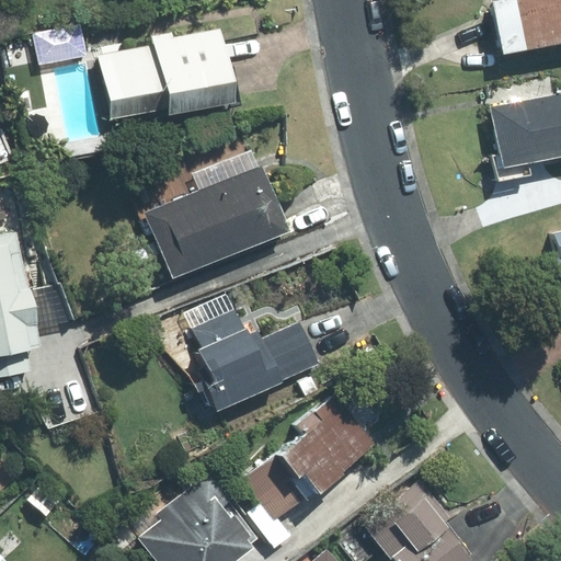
[(560,43),(560,0),(500,0),(494,1),(504,55),(560,43)]
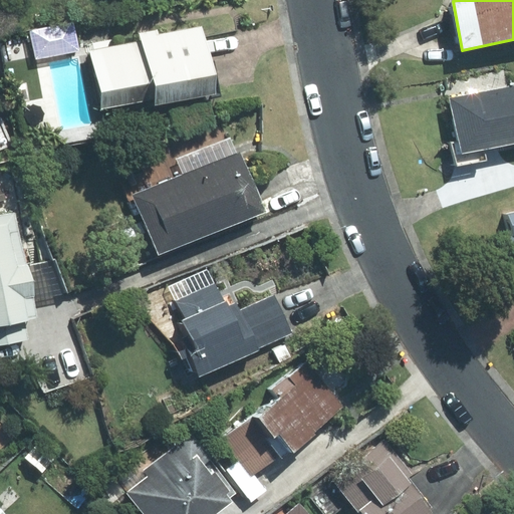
[(73,23),(30,31),(36,59),(79,50),(73,23)]
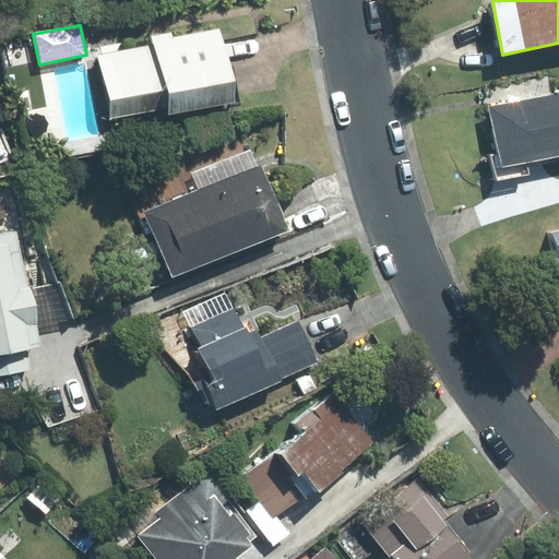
[(234,102),(221,28),(171,38),(170,33),(151,36),(153,45),(98,55),(110,119),(168,108),(169,114),(234,102)]
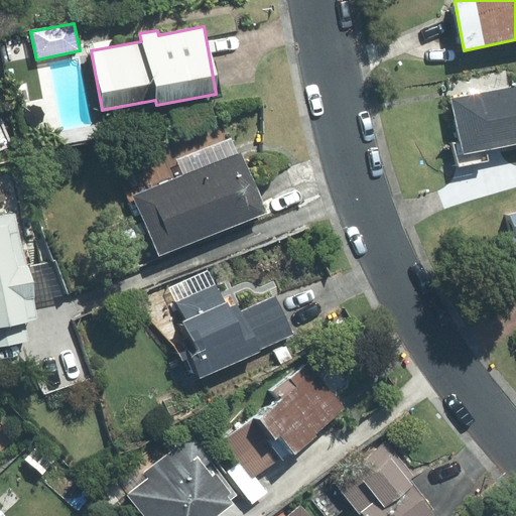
[(454,143),(459,167),(489,161),(487,150),(515,144),(515,88),(515,86),(453,99),(461,141),(454,143)]
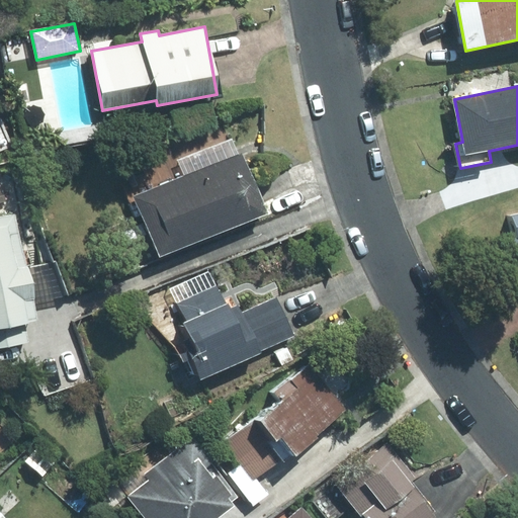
[(0,153),(14,148),(1,117),(0,117),(0,153)]
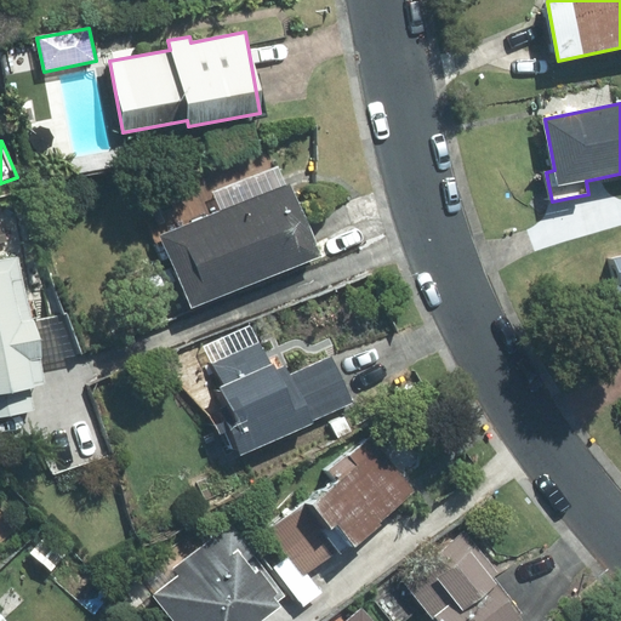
[(279,166),(215,193),(222,211),(161,237),(192,308),(319,255),(290,184),(286,186),(279,166)]
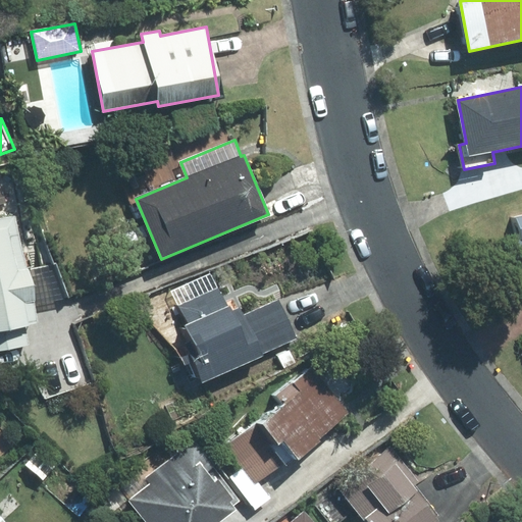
[(0,328),(25,324),(38,321),(34,302),(36,302),(30,268),(27,268),(15,215),(0,218),(0,328)]
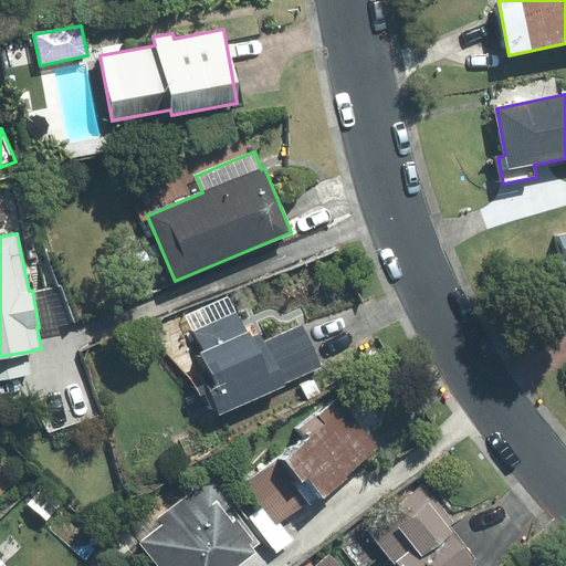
[(197,373),(219,418),(285,386),(284,385),(264,342),(260,335),(252,338),(249,332),(247,333),(228,295),(186,316),(202,350),(198,352),(206,368),(197,373)]
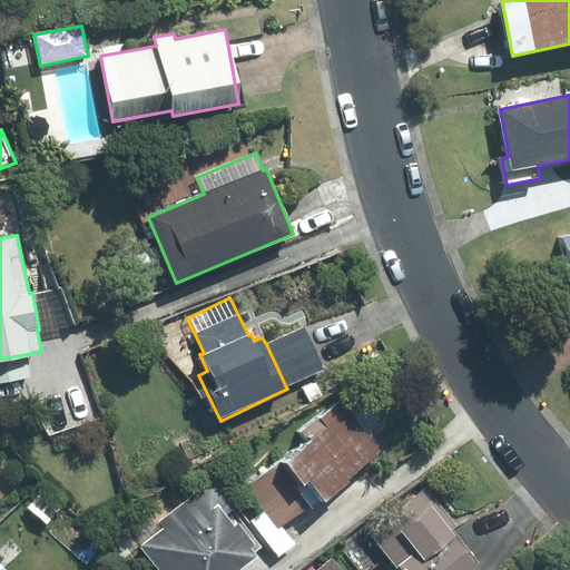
[(266,344),(286,387),(324,370),(305,326),(266,344)]
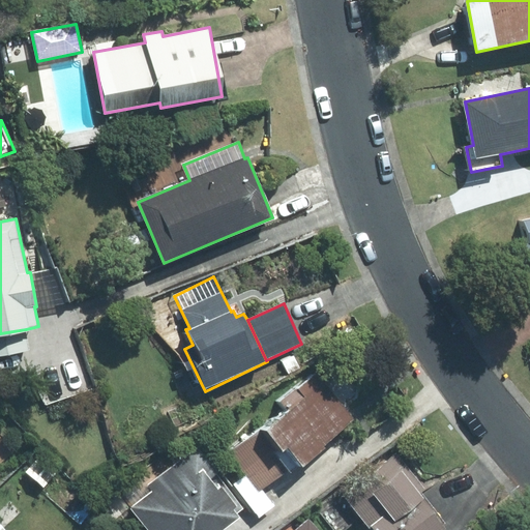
[(26,329),(0,333),(0,355),(30,350),(26,329)]
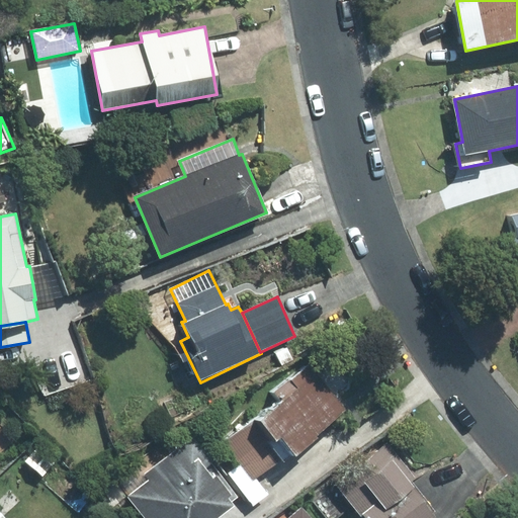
[(317,436),(347,413),(310,364),(272,393),(278,401),(225,442),(242,463),(254,479),(256,477),(279,458),(267,443),(274,438),(276,441),(282,437),(296,455),(318,438),(317,436)]
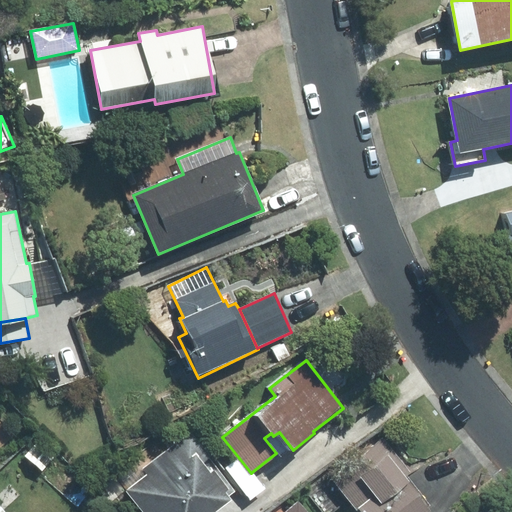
[(214,511),(231,499),(228,496),(234,491),(189,433),(144,468),(148,474),(126,490),(142,511),(214,511)]
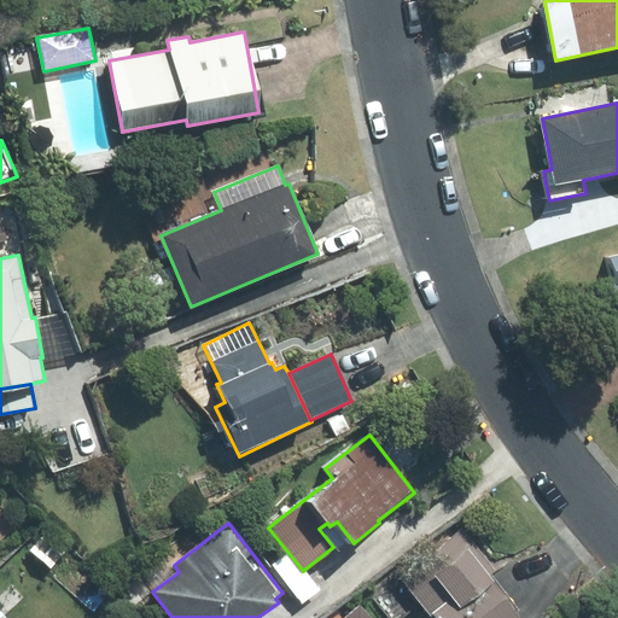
[(51,530),(31,551),(51,567),(69,547),(51,530)]
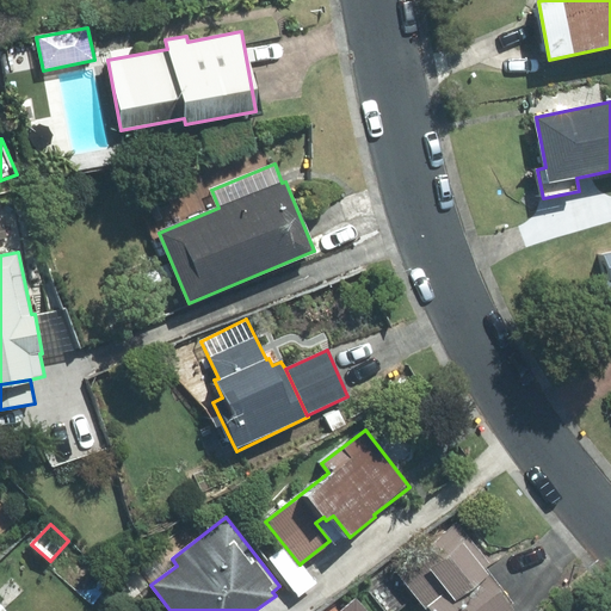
[(451,526),(371,591),(387,610),(396,610),(418,594),(430,610),(517,610),(518,610),(451,526)]
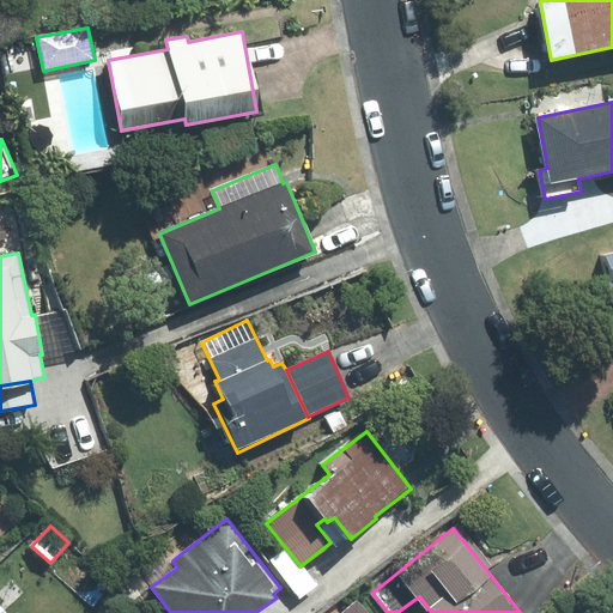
[(301,566),(286,548),(271,559),(299,598),(319,584),(303,564),(301,566)]
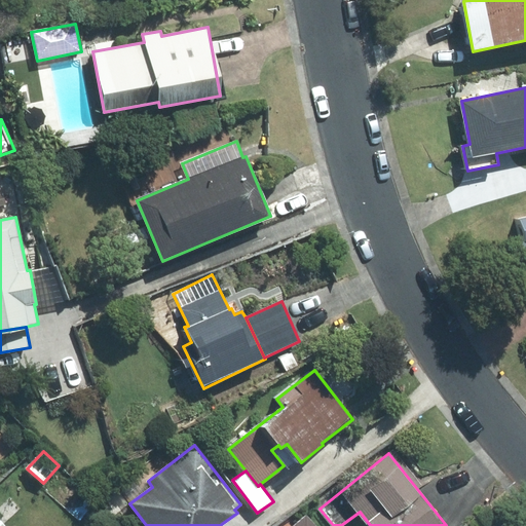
[(314,525),(306,516),(294,525),(314,525)]
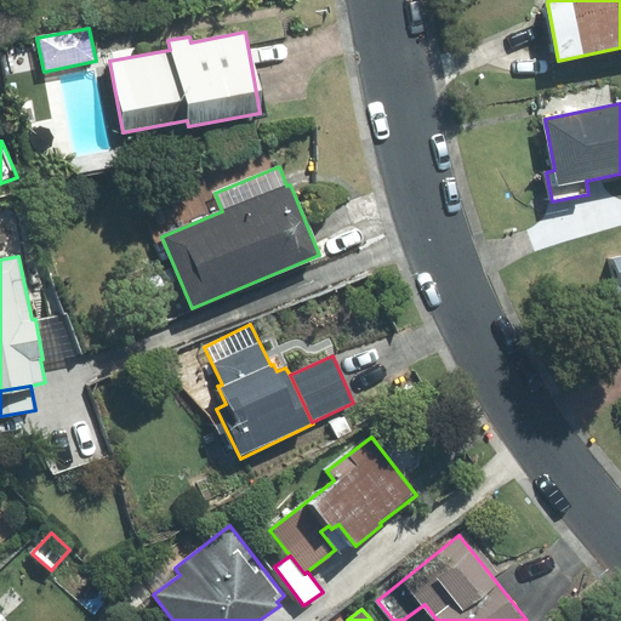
All buildings are outlined.
